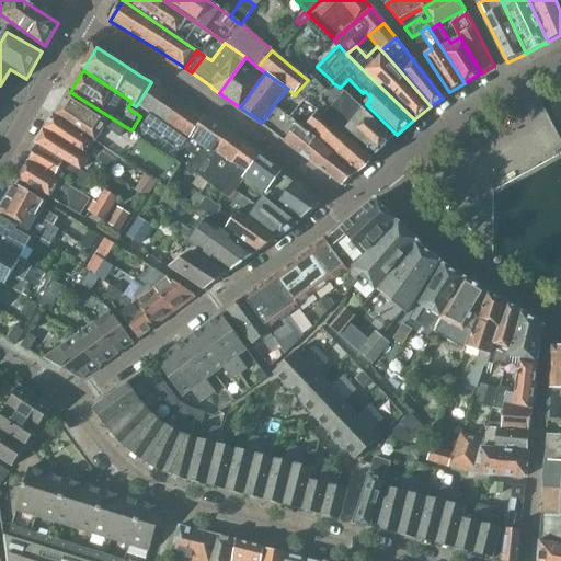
[(311,77),(308,80),(296,93),(318,112),(332,124),(335,122),(375,155),(395,137),(340,88),(335,84),(332,89),(329,92),(311,77)]
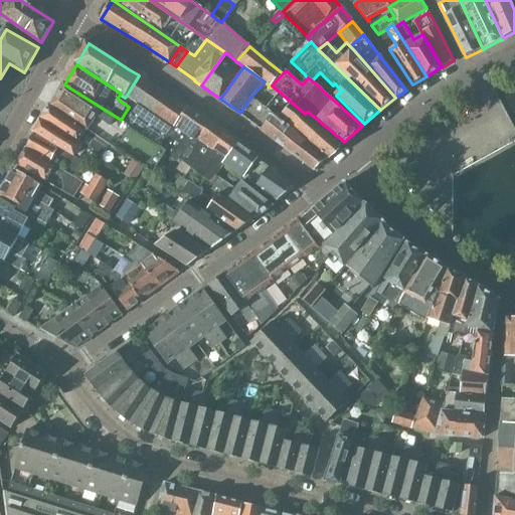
[(136,104),(150,82),(139,75),(126,97),(136,104)]
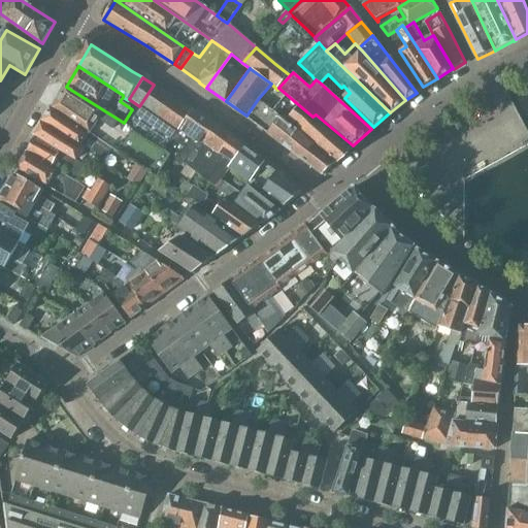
[(150,113),(164,92),(154,85),(139,106),(141,107),(150,113)]
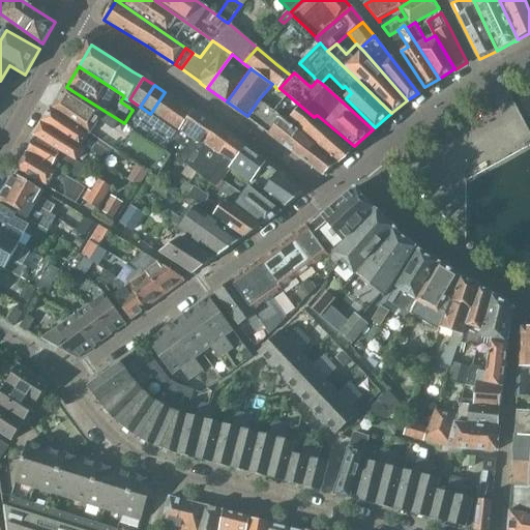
[(53,110),(114,150),(138,167),(147,173),(148,173),(157,180),(173,156),(130,126),(124,123),(66,87),(60,98),(53,110)]
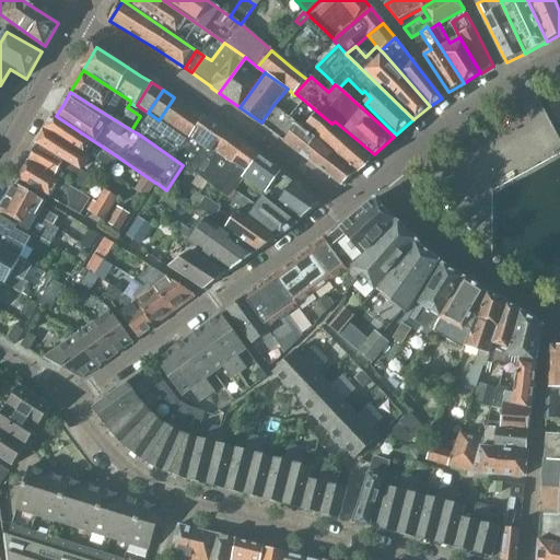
[(174,97),(159,120),(171,128),(186,105),(174,97)]
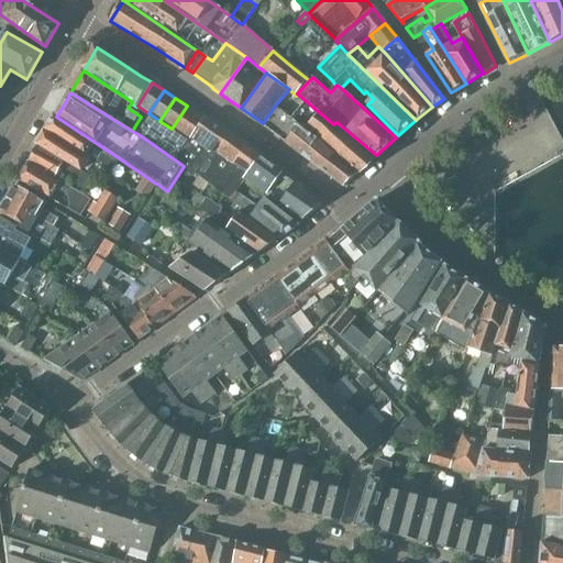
[(187,106),(172,129),(183,136),(198,114),(187,106)]
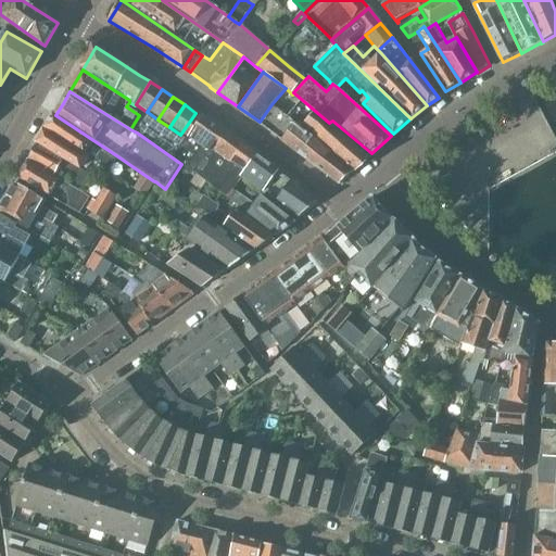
[(340,185),(353,172),(300,128),(272,104),(260,122),(258,123),(291,147),(340,185)]
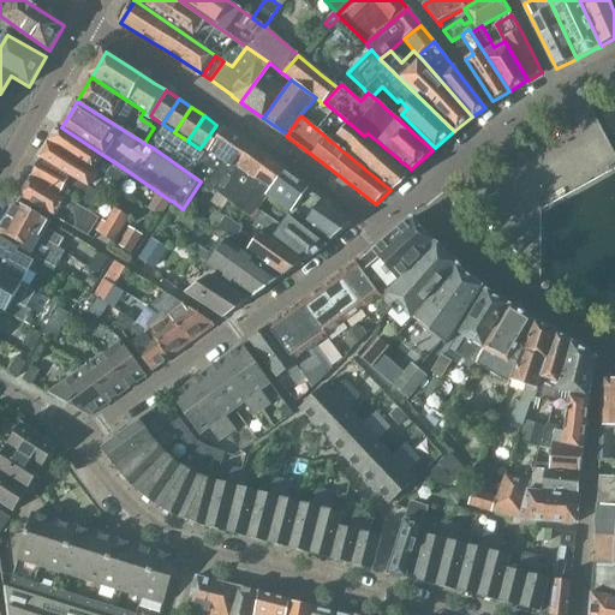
[(348,123),(332,142),(390,190),(408,173),(384,153),(370,142),(364,136),(348,123)]
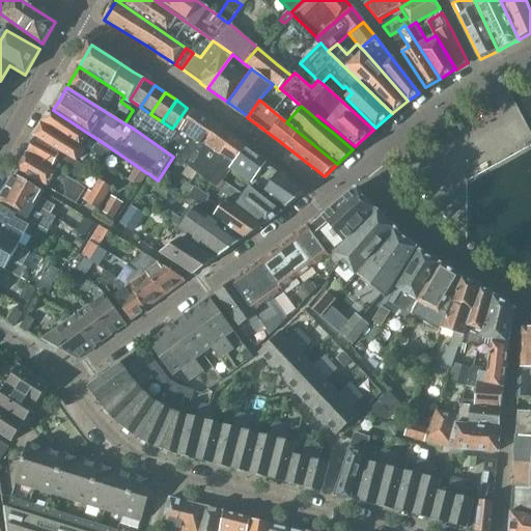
[(184,136),(172,129),(162,121),(150,114),(142,108),(131,127),(173,157),(184,164),(196,145),(204,151),(219,130),(207,121),(198,114),(184,136)]
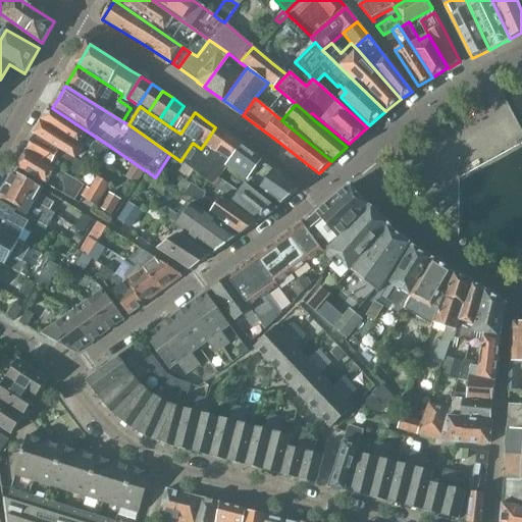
[(169,126),(180,134),(195,112),(190,109),(190,110),(184,106),(169,126)]
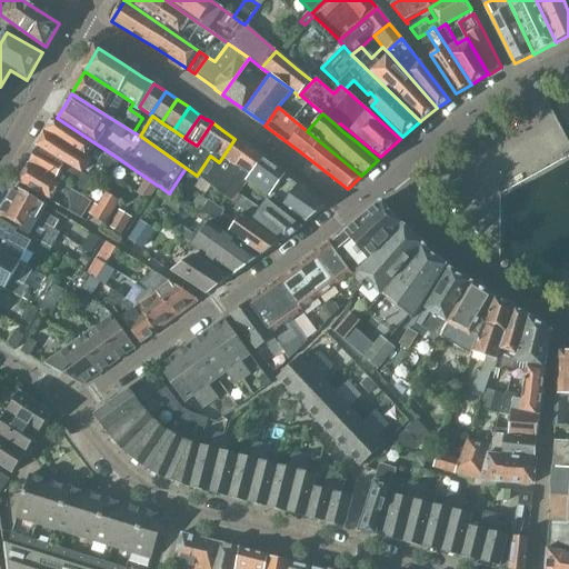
[(117,170),(122,161),(57,118),(48,132),(91,161),(112,176),(117,170)]
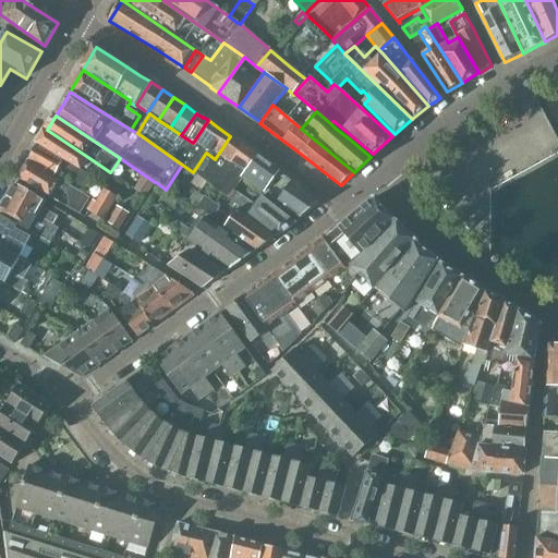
[(82,170),(89,158),(47,130),(38,144),(82,170)]
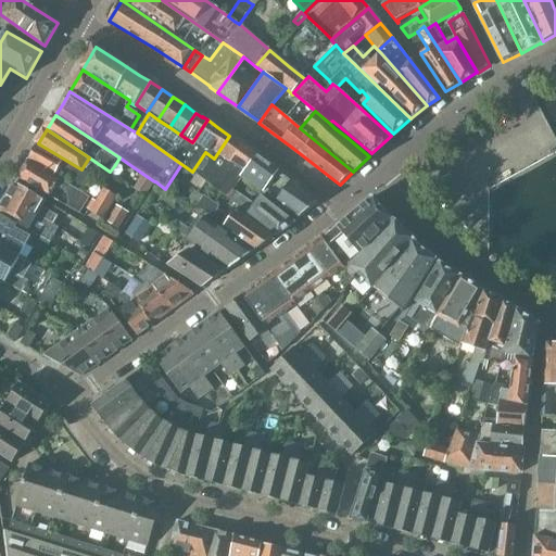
[(192,172),(193,173),(194,172),(227,198),(241,177),(228,168),(230,164),(242,144),(229,136),(214,159),(205,152),(192,172)]
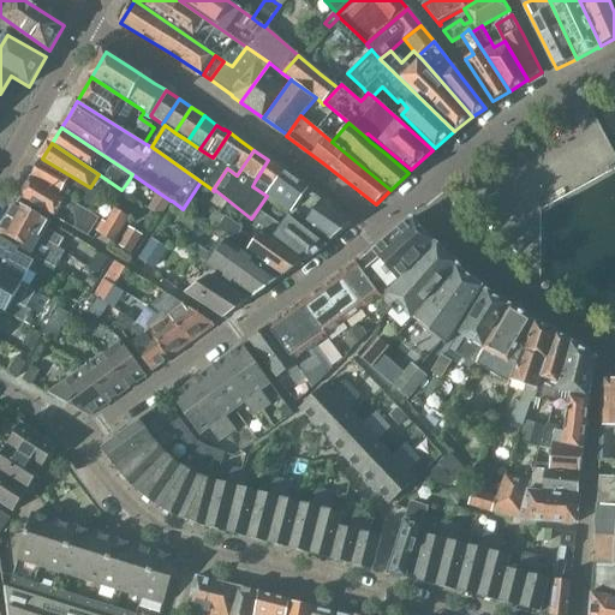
[(95,203),(100,196),(101,195),(90,187),(42,159),(31,177),(61,196),(67,186),(95,203)]
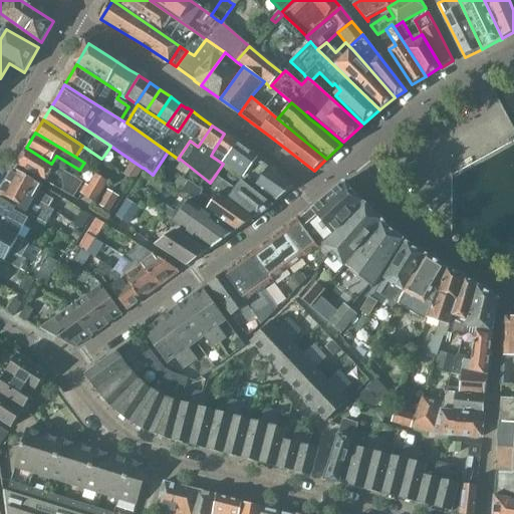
[(213,152),(226,161),(238,145),(224,134),(213,152)]
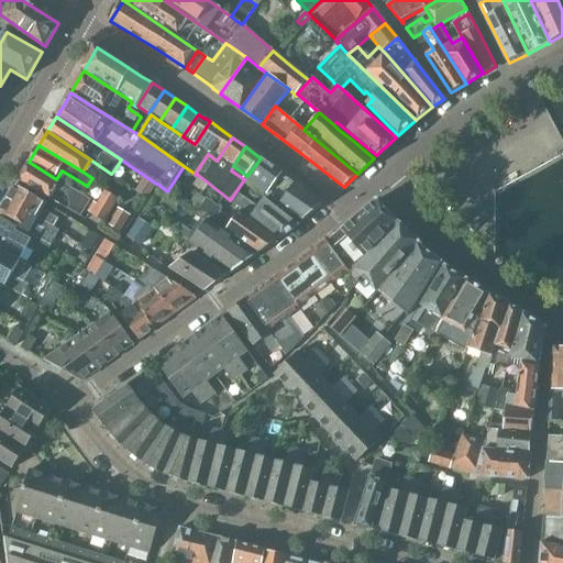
[(261,158),(247,176),(233,166),(231,170),(244,179),(267,195),(283,174),(261,158)]
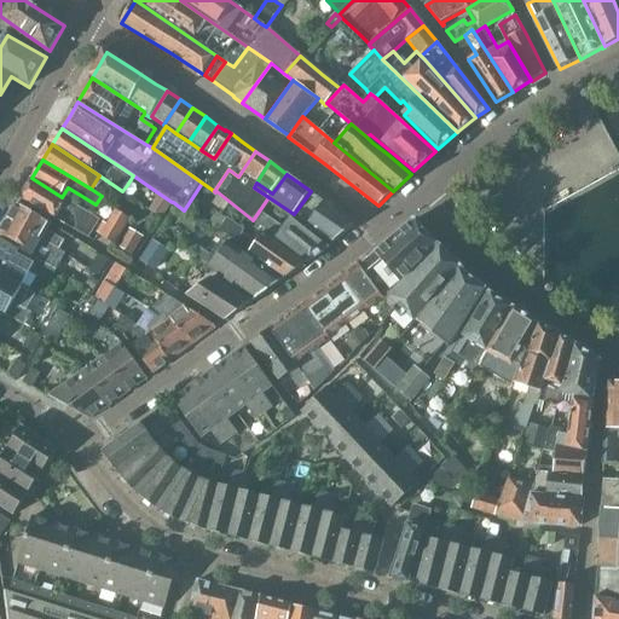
[(32,178),(21,197),(57,219),(63,207),(79,215),(79,221),(75,230),(90,238),(100,220),(62,197),(32,178)]
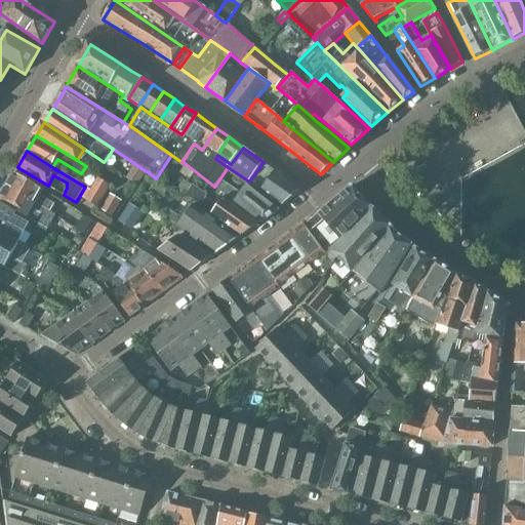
[(264,162),(249,182),(261,191),(283,205),(303,190),(300,189),(275,170),(264,162)]
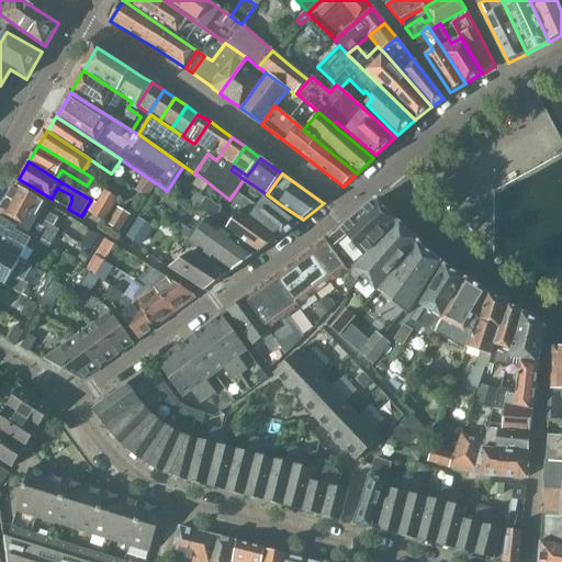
[(146,177),(137,191),(147,198),(157,183),(156,183),(146,177)]
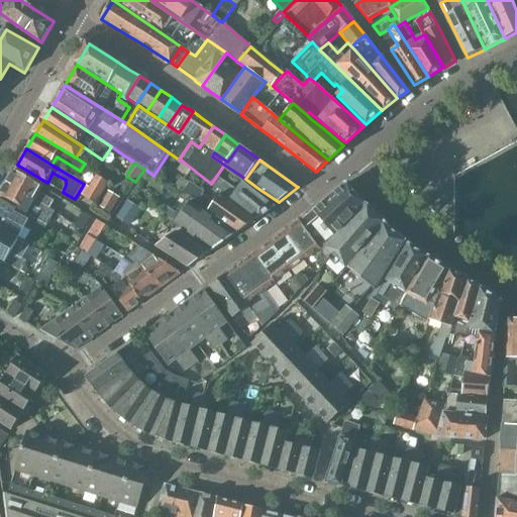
[(14,171),(7,184),(55,213),(56,212),(50,209),(55,202),(39,193),(42,187),(14,171)]
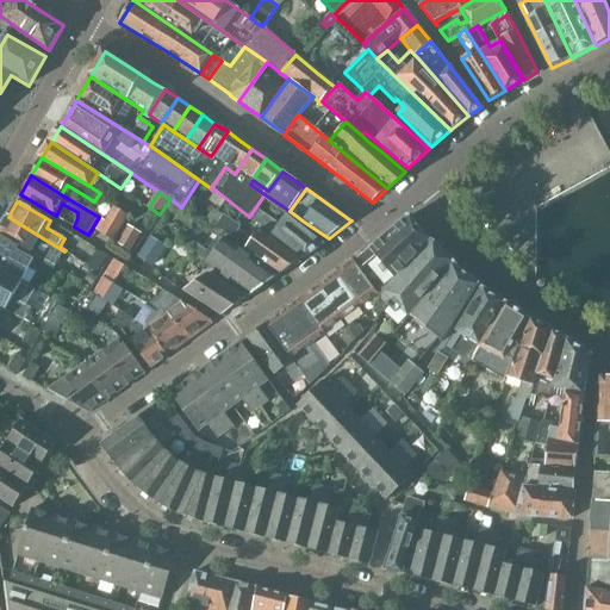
[(128,216),(116,209),(101,232),(113,240),(128,216)]
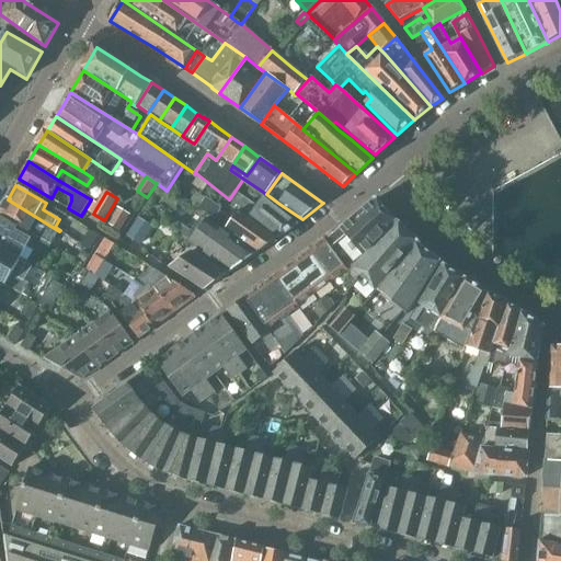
[(233,203),(278,238),(296,225),(264,199),(258,207),(239,194),(233,203)]
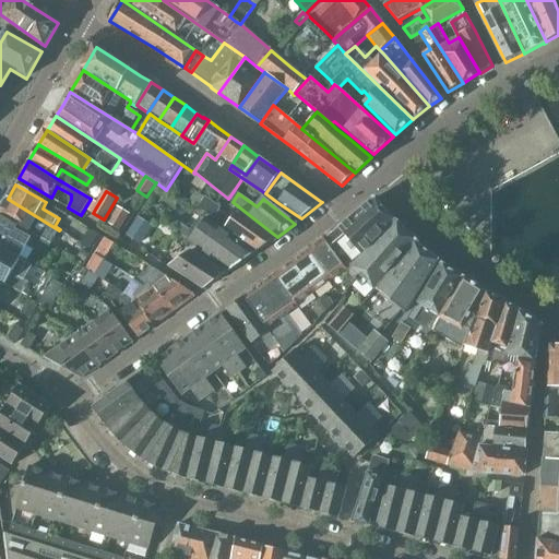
[(223,207),(205,198),(198,209),(225,226),(259,250),(275,238),(274,238),(238,212),(232,222),(219,213),(223,207)]
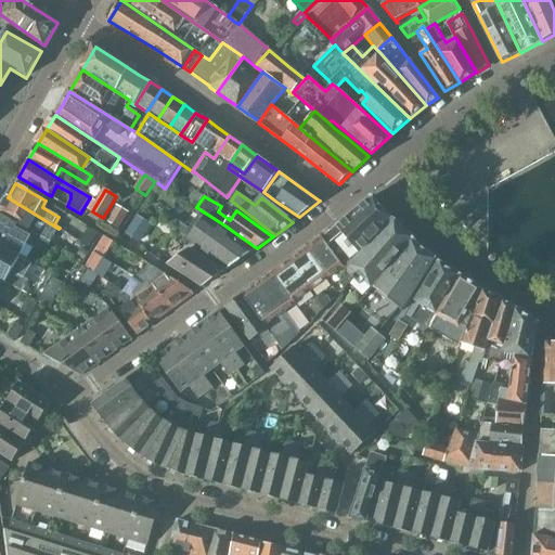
[(8,197),(0,210),(0,213),(51,243),(59,229),(8,197)]
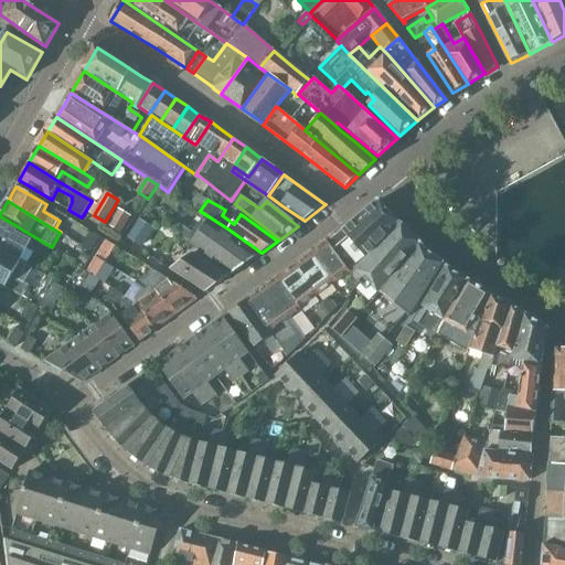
[(377,202),(329,243),(349,269),(354,265),(356,268),(400,225),(398,224),(377,202)]
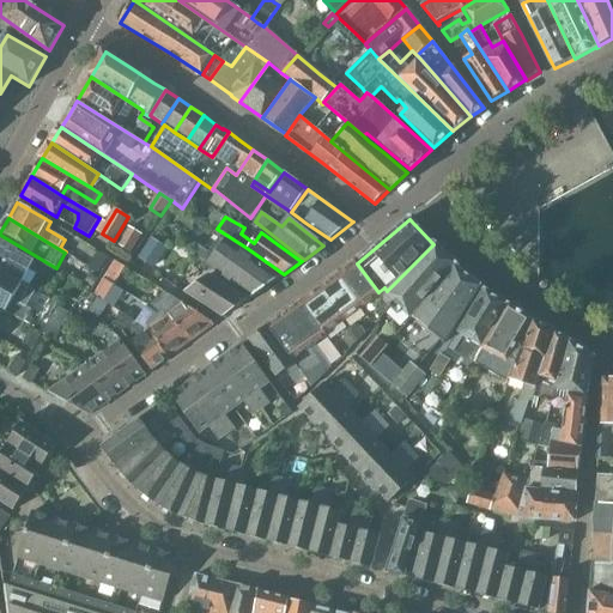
[(129,228),(120,244),(132,253),(143,236),(129,228)]
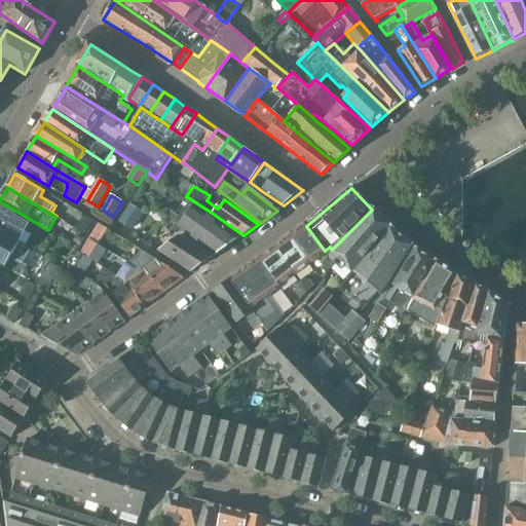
[(0,231),(20,243),(26,231),(43,240),(48,230),(0,201),(0,231)]
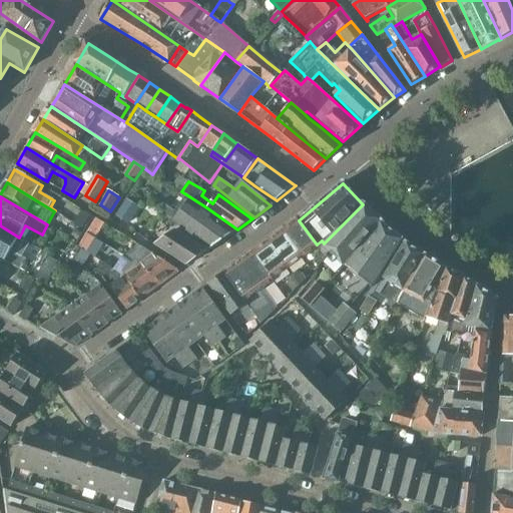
[(210,249),(233,232),(189,201),(179,215),(165,206),(161,212),(175,221),(175,222),(210,247),(209,248),(210,249)]
